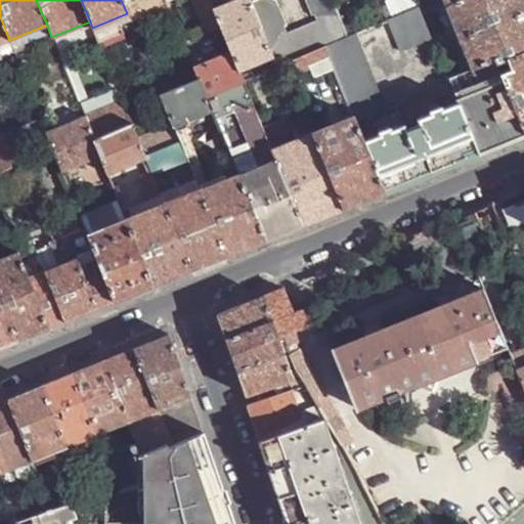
[(165,0),(121,0),(127,13),(129,18),(131,23),(147,16),(153,18),(164,14),(166,9),(169,7),(165,0)]
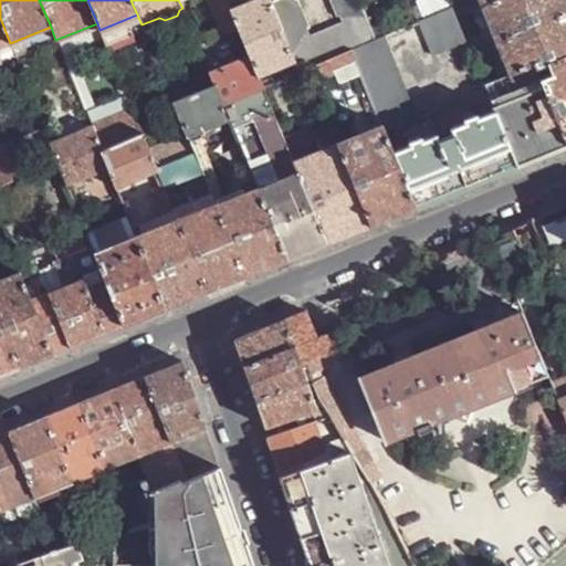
[(228,4),(226,0),(211,0),(227,37),(239,32),(231,10),(228,4)]
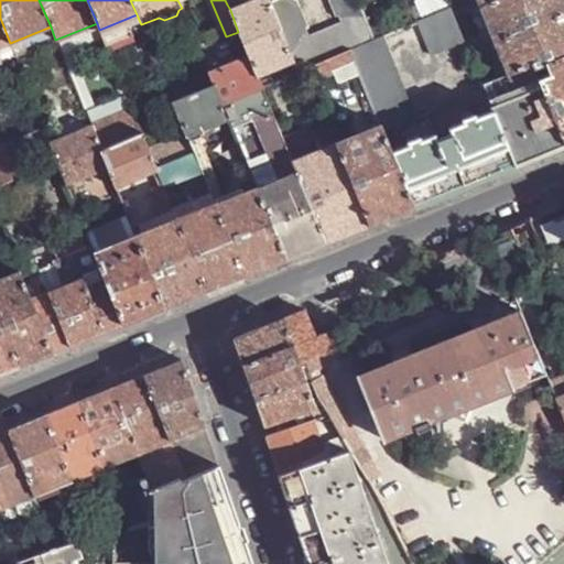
[(269,3),(267,0),(255,0),(230,10),(238,32),(248,56),(257,77),(293,63),(269,3)]
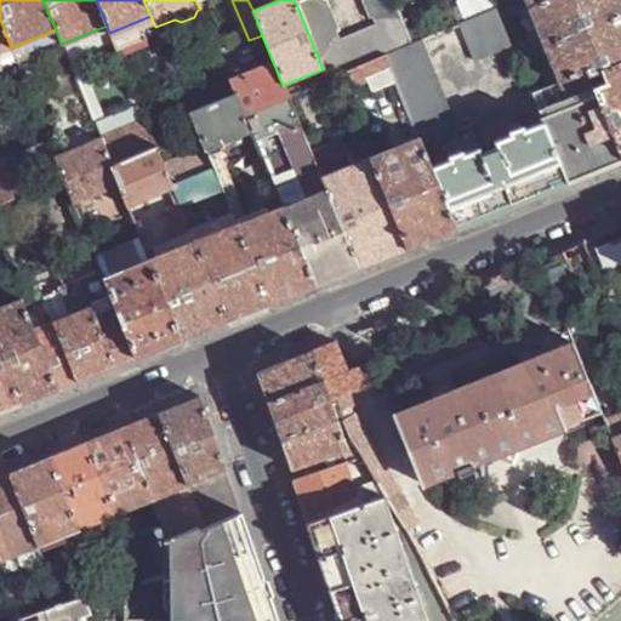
[(406,30),(393,0),(362,0),(371,20),(374,18),(376,26),(341,40),(339,34),(341,33),(328,3),(323,0),(305,0),(296,4),(323,69),(328,81),(336,78),(385,57),(412,45),(406,30)]
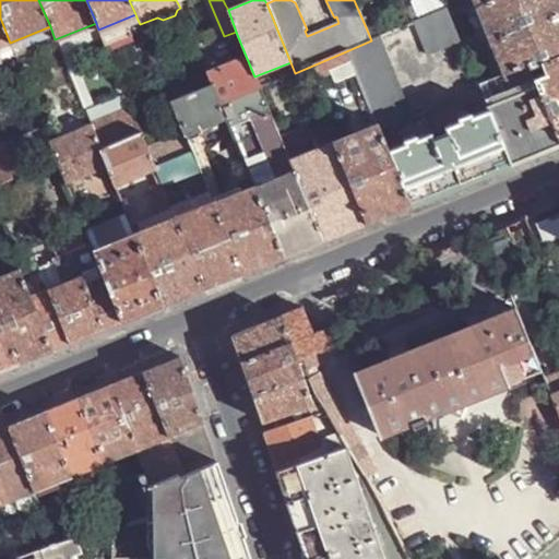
[(447,8),(443,0),(418,0),(413,3),(419,21),(448,9),(447,8)]
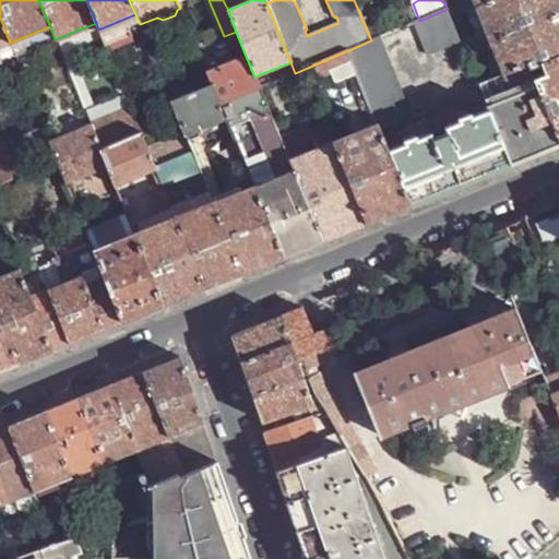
[(558,0),(491,0),(476,7),(486,30),(491,43),(558,14),(558,0)]
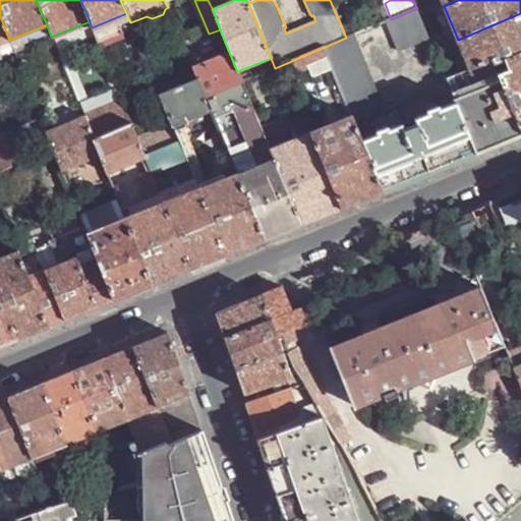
[(420,15),(429,11),(426,3),(416,7),(417,8),(420,15)]
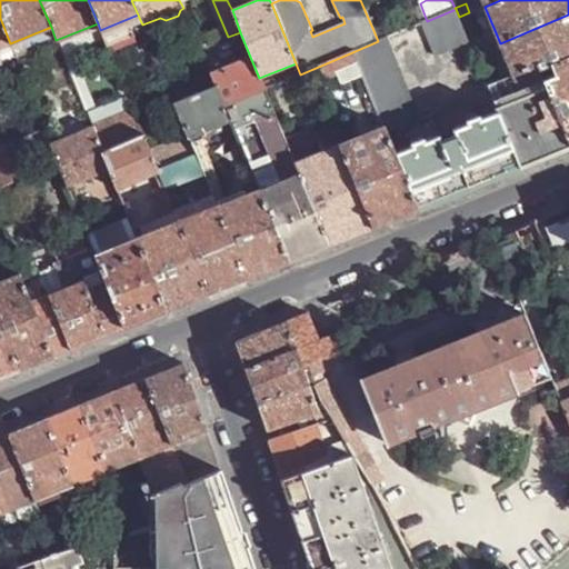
[(437,56),(469,42),(459,17),(456,9),(427,21),(422,23),(437,56)]
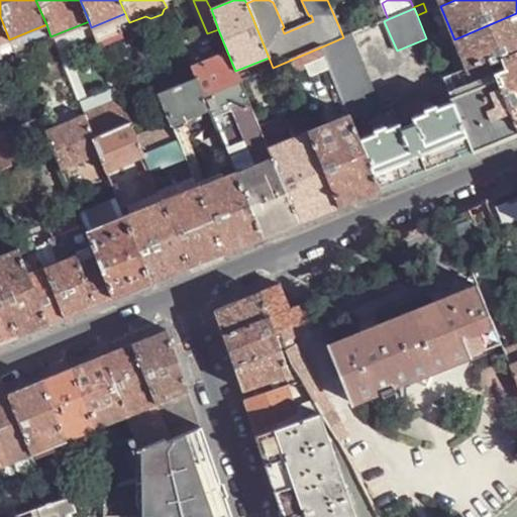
[(127,18),(125,13),(91,27),(97,41),(121,31),(117,22),(127,18)]
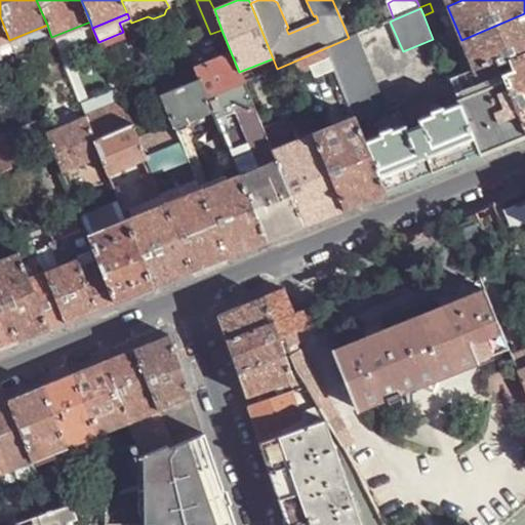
[(509,59),(524,52),(524,13),(461,40),(474,69),(496,59),(498,64),(509,59)]
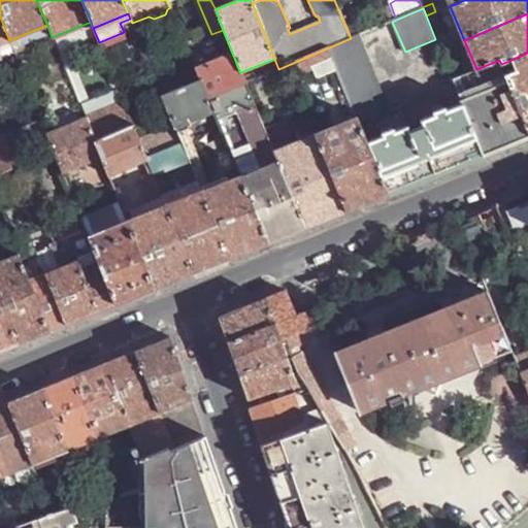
[(0,44),(9,40),(0,17),(0,44)]
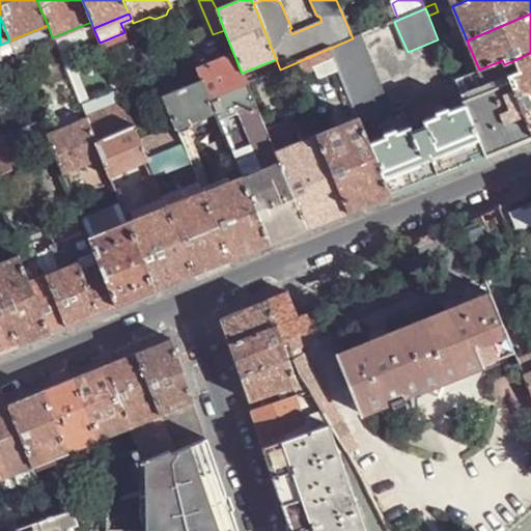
[(369,32),(363,19),(347,26),(353,38),(361,35),(369,32)]
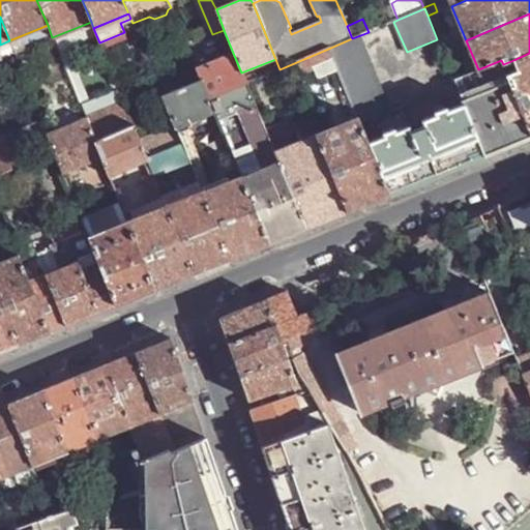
[(466,40),(461,28),(452,30),(458,43),(466,40)]
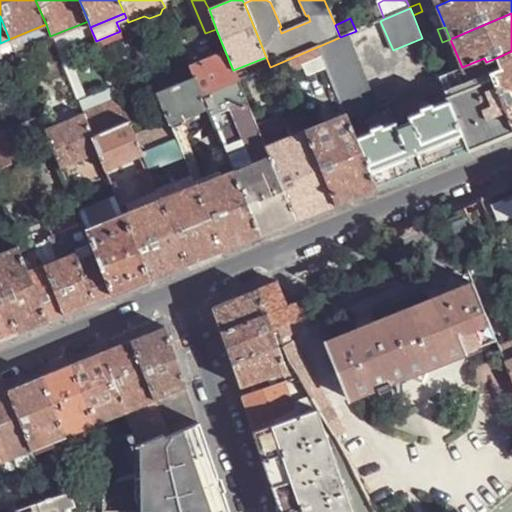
[(348,120),(378,107),(348,34),(340,37),(317,47),(322,59),(326,68),(346,114),(348,120)]
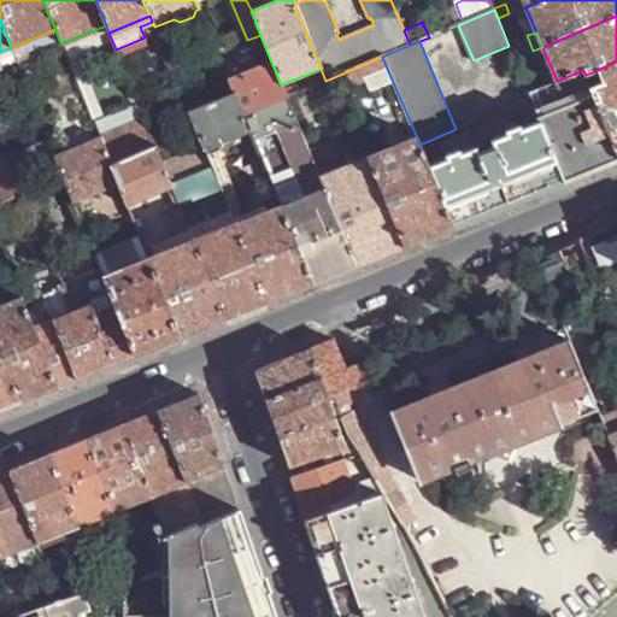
[(532,51),(527,41),(510,47),(515,58),(532,51)]
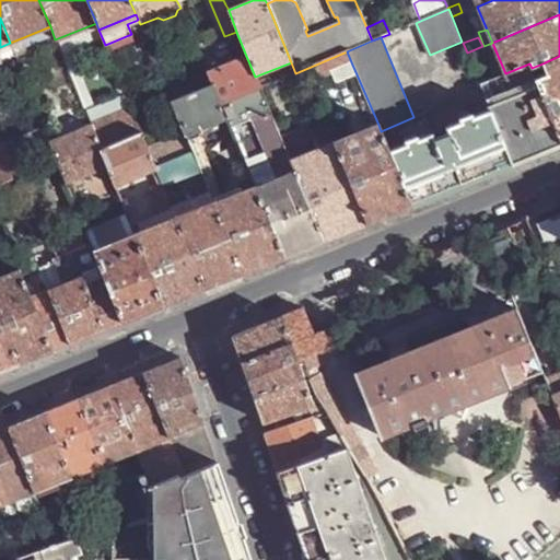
[(0,66),(16,59),(10,43),(0,47),(0,66)]
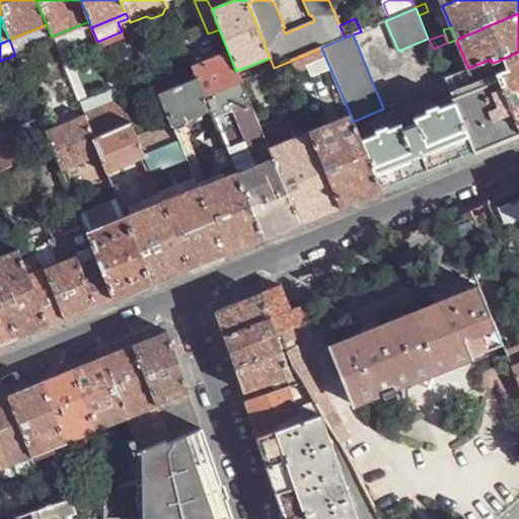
[(456,40),(448,43),(459,72),(468,68),(456,40)]
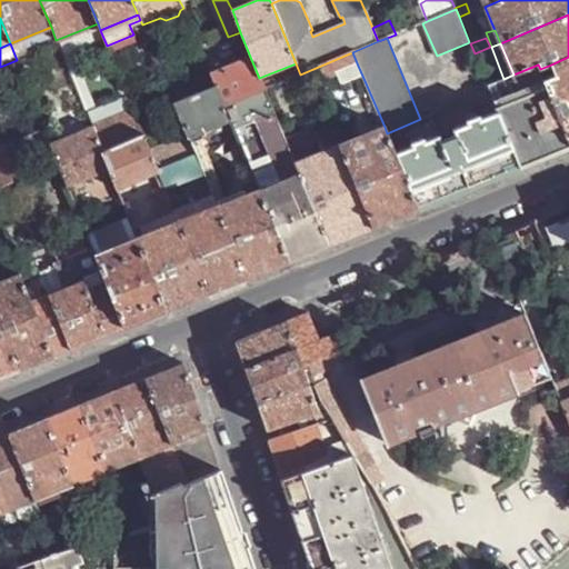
[(358,66),(352,52),(308,71),(313,85),(336,75),(358,66)]
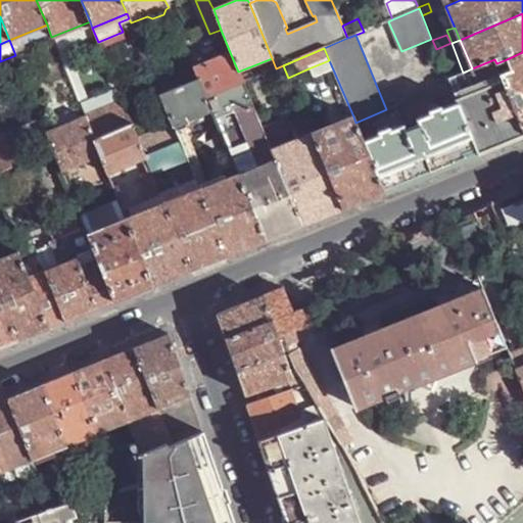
[(206,97),(243,82),(238,72),(230,52),(193,67),(194,69),(198,81),(206,97)]
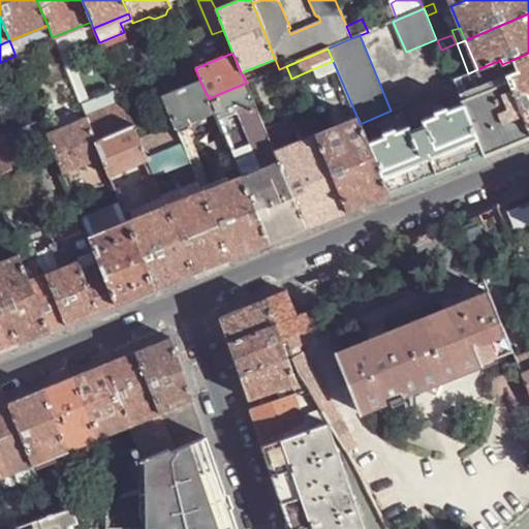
[(528,53),(512,60),(517,70),(506,74),(528,129),(528,53)]
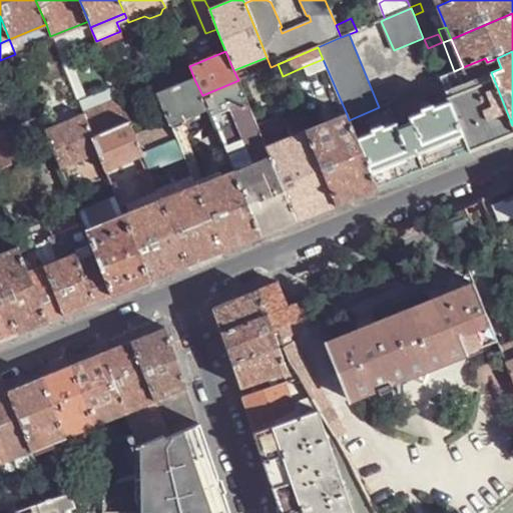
[(495,140),(512,132),(512,125),(491,72),(487,62),(485,58),(463,67),(454,71),(440,76),(449,100),(469,150),(495,140)]
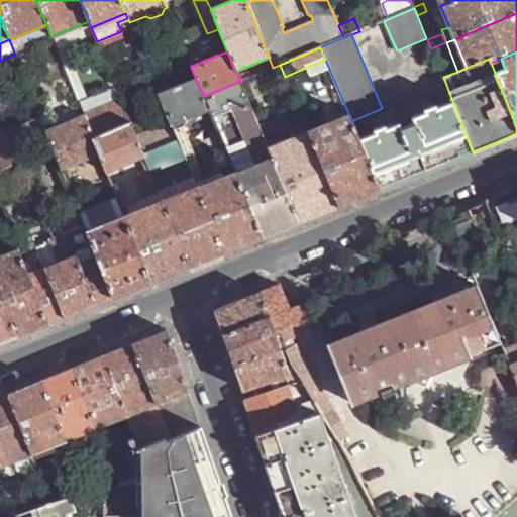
[(501,59),(491,63),(495,73),(505,69),(501,59)]
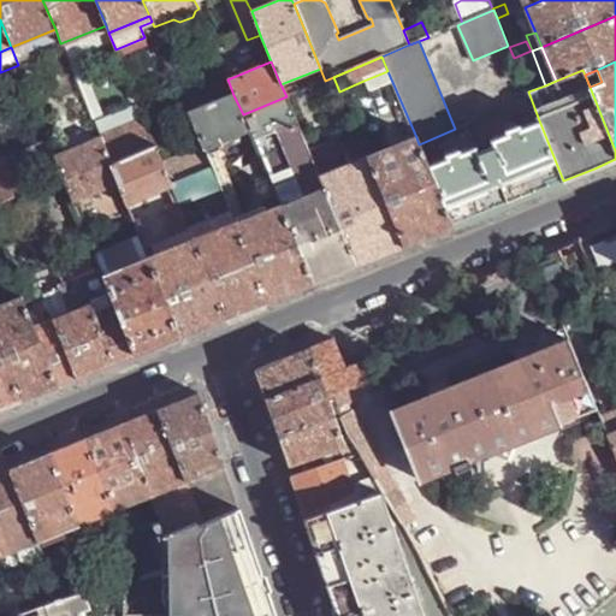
[(392,82),(388,71),(363,81),(368,93),(392,82)]
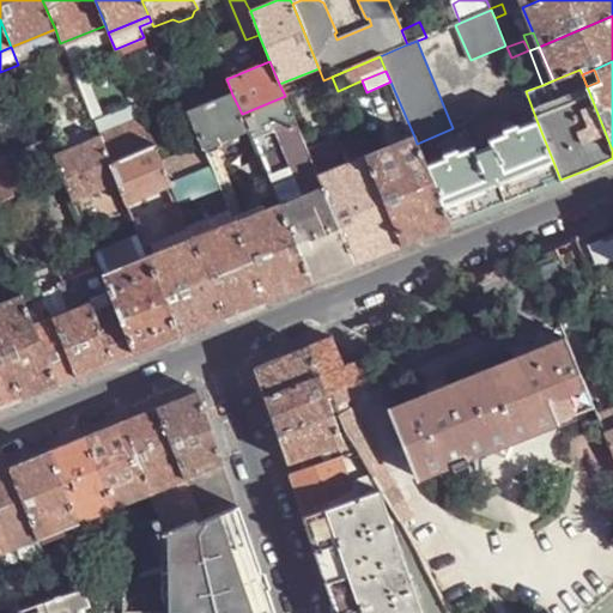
[(218,101),(232,95),(228,82),(223,84),(212,89),(218,101)]
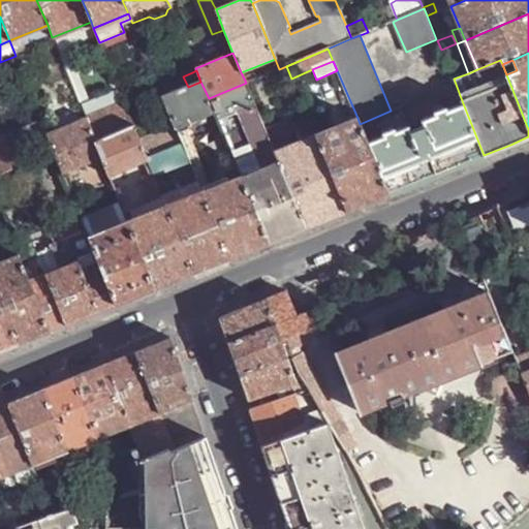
[(176,92),(172,82),(162,85),(158,87),(162,97),(176,92)]
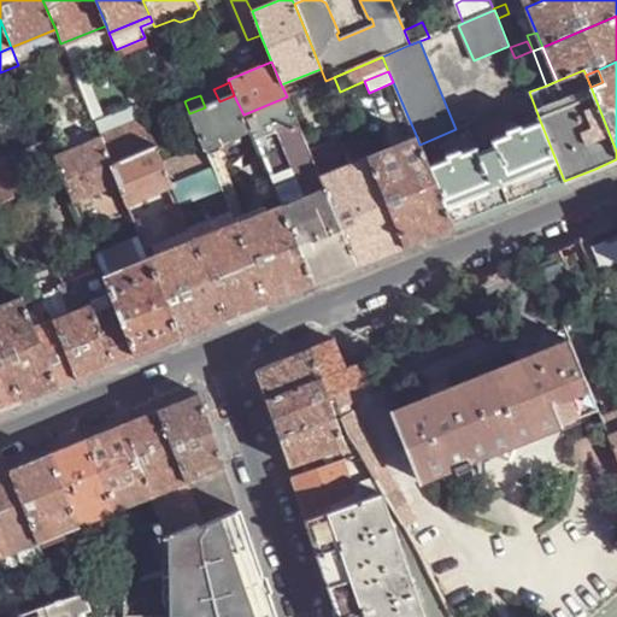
[(205,151),(250,133),(244,115),(234,95),(219,101),(205,107),(189,113),(205,150),(205,151)]
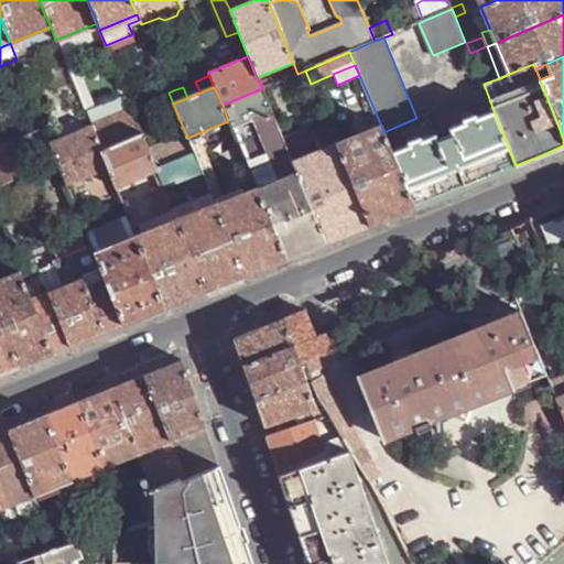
[(279,128),(262,88),(223,105),(228,121),(238,144),(279,128)]
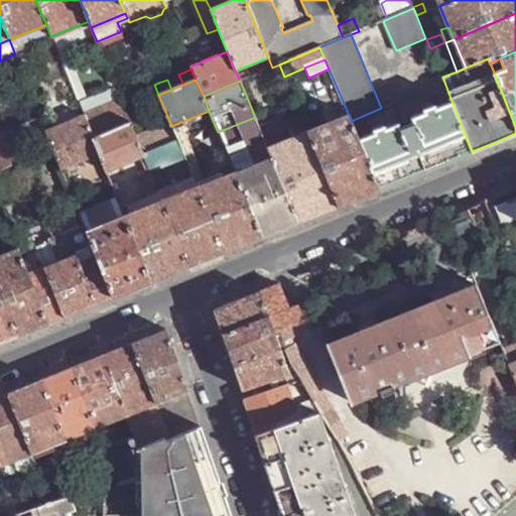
[(120,100),(115,87),(78,103),(83,116),(120,100)]
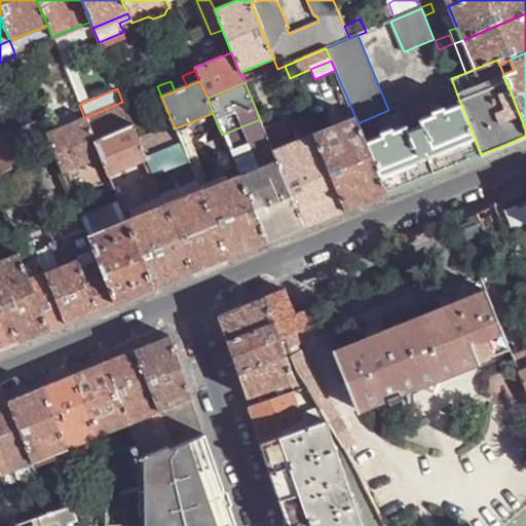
[(133,127),(122,102),(84,118),(95,143),(133,127)]
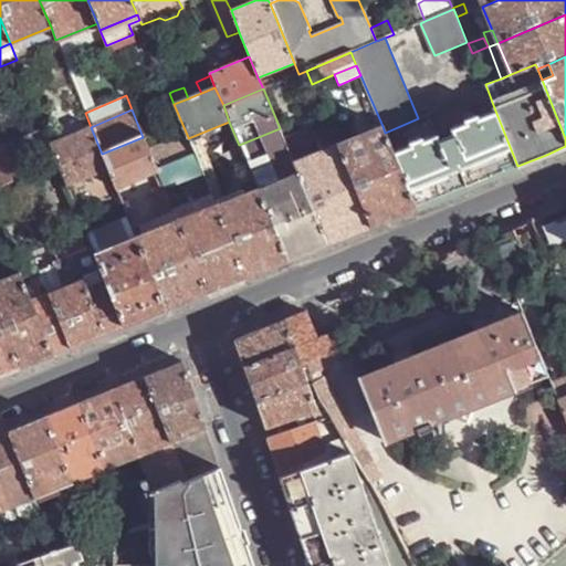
[(469,186),(517,166),(495,111),(481,116),(451,128),(453,135),(440,139),(437,134),(392,153),(416,208),(469,186)]
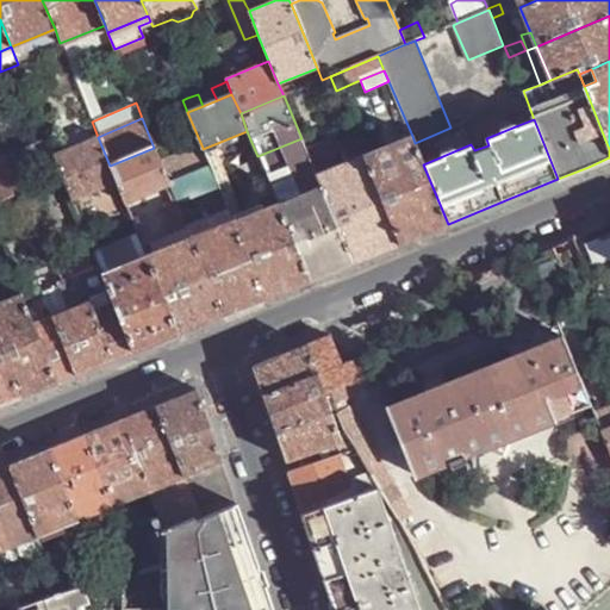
[(427,232),(448,224),(423,165),(415,143),(412,136),(363,155),(399,243),(427,232)]
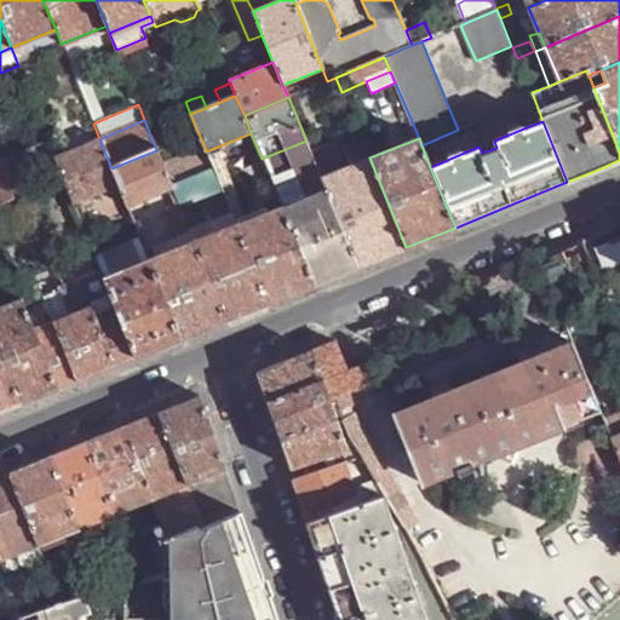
[(99,139),(56,158),(56,159),(73,201),(103,189),(118,183),(112,168),(99,139)]
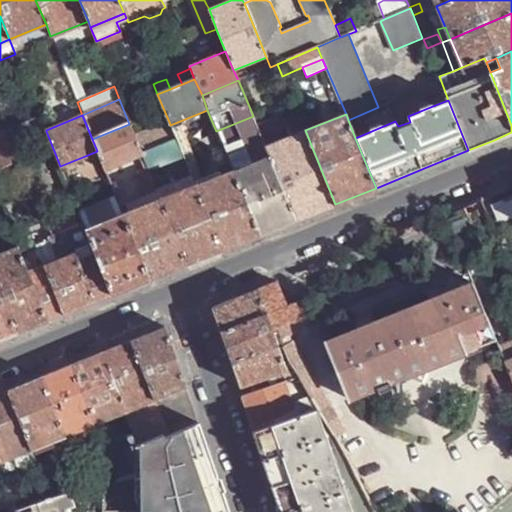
[(233,171),(269,156),(265,146),(257,127),(253,116),(216,131),(233,171)]
